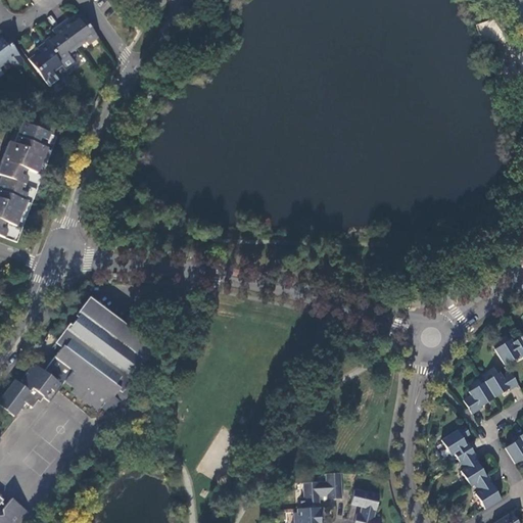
[(522,0),(510,0),(513,5),(522,19),(522,0)]
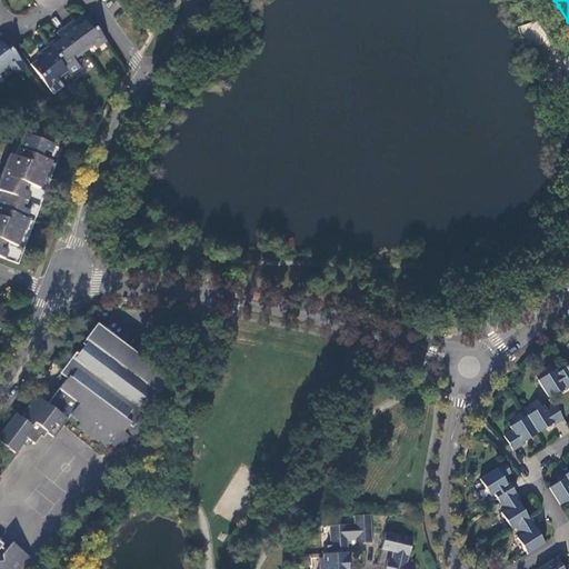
[(73,22),(66,28),(85,53),(93,47),(96,49),(107,41),(89,18),(80,26),(81,28),(79,30),(73,22)]
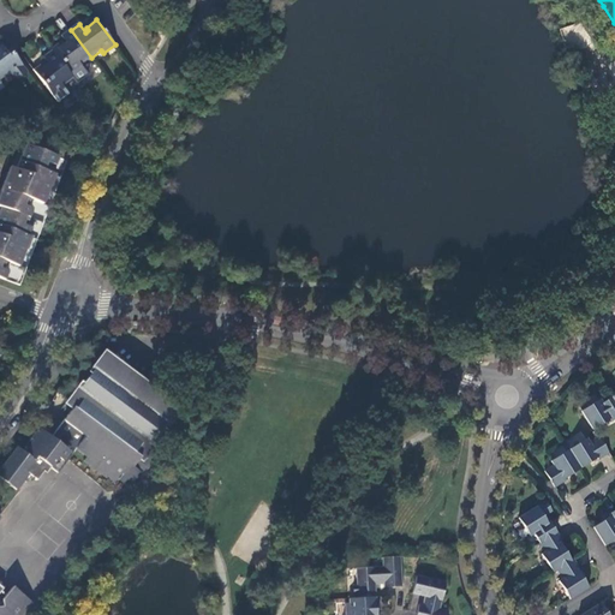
[(91,58),(71,30),(63,37),(69,45),(65,47),(64,45),(54,52),(72,77),(82,70),(79,66),(91,58)]
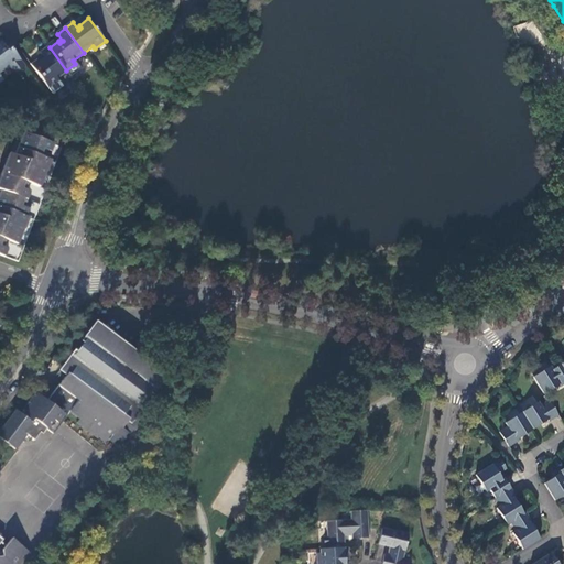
[(3,38),(0,40),(0,71),(9,65),(17,75),(19,75),(26,68),(3,38)]
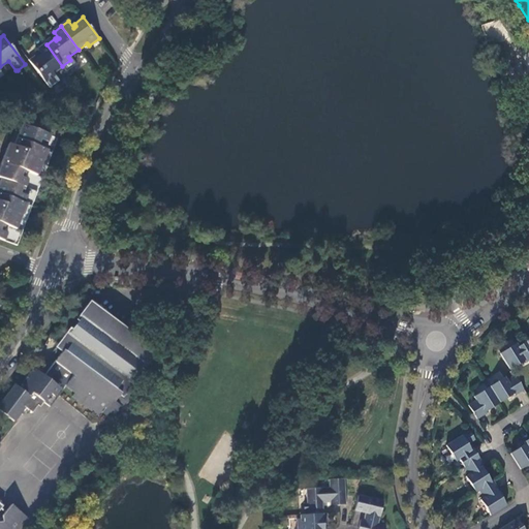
[(39,56),(31,63),(50,89),(60,82),(58,79),(57,78),(54,73),(63,67),(62,66),(47,44),(39,50),(43,57),(41,59),(39,56)]
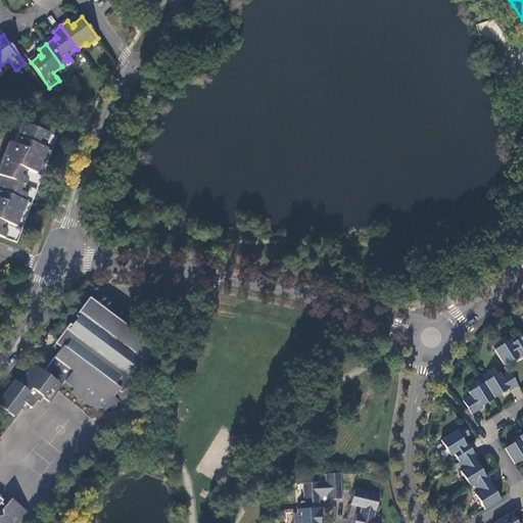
[(44,133),(21,125),(14,144),(9,143),(0,167),(0,176),(2,177),(0,182),(0,233),(2,229),(0,228),(0,227),(2,221),(16,226),(22,207),(18,206),(21,200),(18,199),(21,191),(20,190),(22,184),(19,183),(22,176),(20,176),(24,169),(36,174),(42,156),(38,155),(41,147),(43,148),(46,141),(42,139),(44,133)]
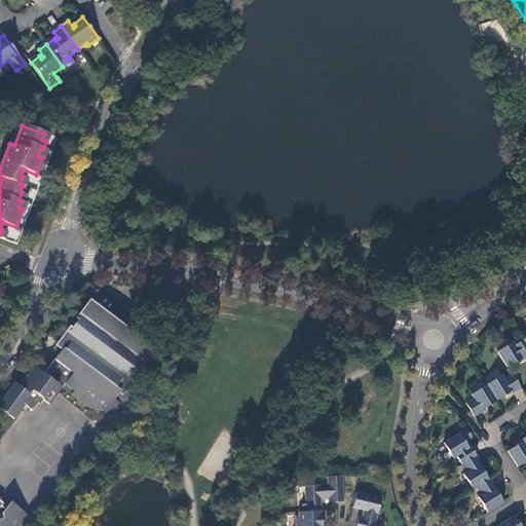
[(50,405),(60,392),(67,384),(75,390),(73,395),(100,415),(103,411),(111,417),(120,404),(113,399),(119,391),(120,392),(126,384),(152,350),(89,303),(57,347),(62,351),(44,374),(34,367),(24,380),(30,385),(26,390),(15,383),(0,403),(0,409),(13,419),(25,406),(32,411),(37,404),(39,406),(44,400),(50,405)]
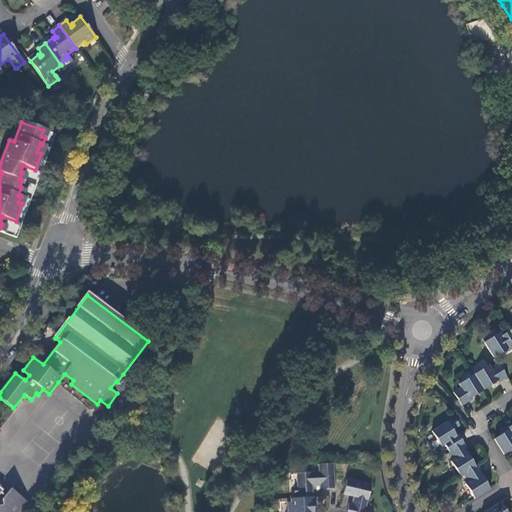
[(499,332),(484,341),(494,356),(508,348),(509,349),(511,347),(511,336),(508,330),(501,335),(499,332)]
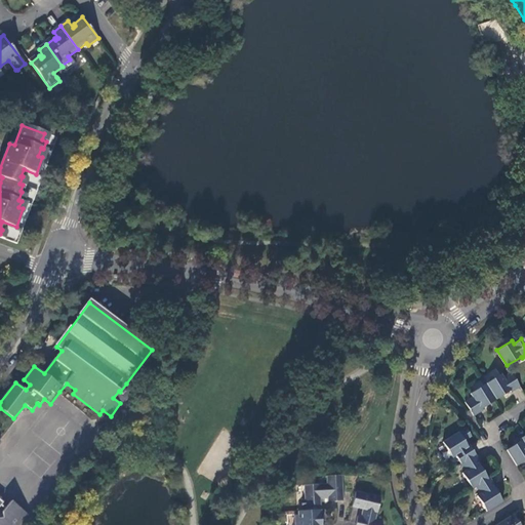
[(500,374),(485,384),(495,399),(511,390),(512,392),(520,387),(511,372),(503,377),(500,374)]
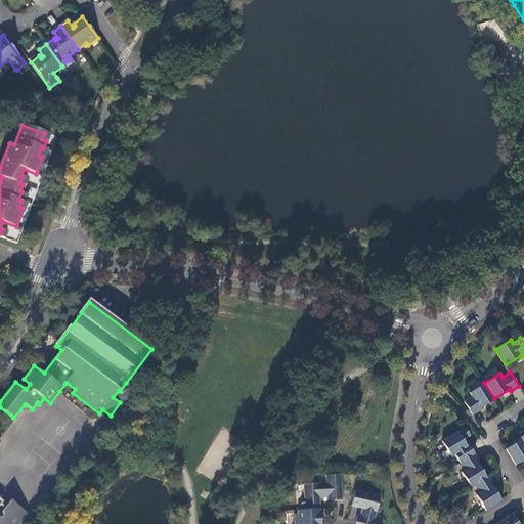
[(20,376),(15,382),(26,389),(30,384),(24,379),(20,376)]
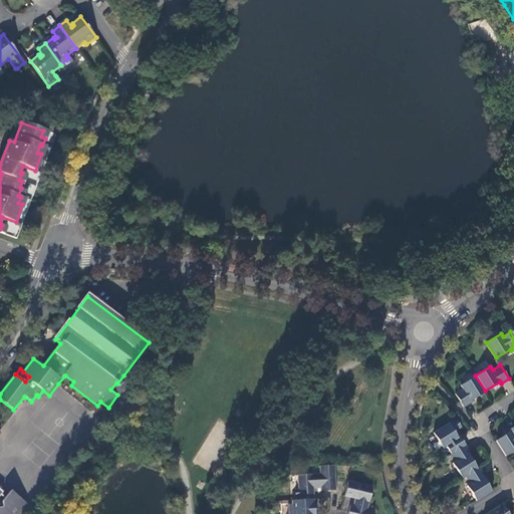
[(120,397),(125,390),(132,381),(123,375),(117,383),(116,382),(110,390),(117,395),(120,397)]
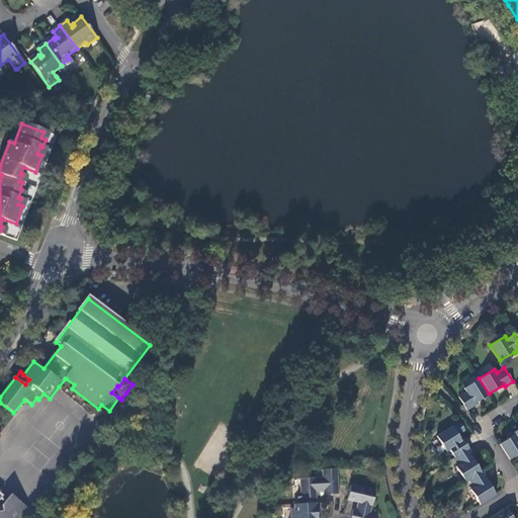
[(489,394),(479,378),(464,387),(467,391),(459,396),(467,410),(476,406),(475,403),(489,394)]
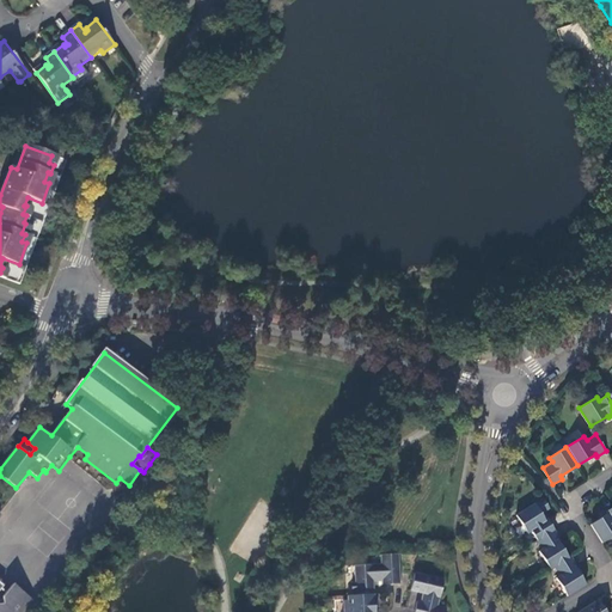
[(531,531),(537,539),(554,530),(548,520),(546,521),(542,514),(549,508),(543,499),(516,515),(527,533),(531,531)]
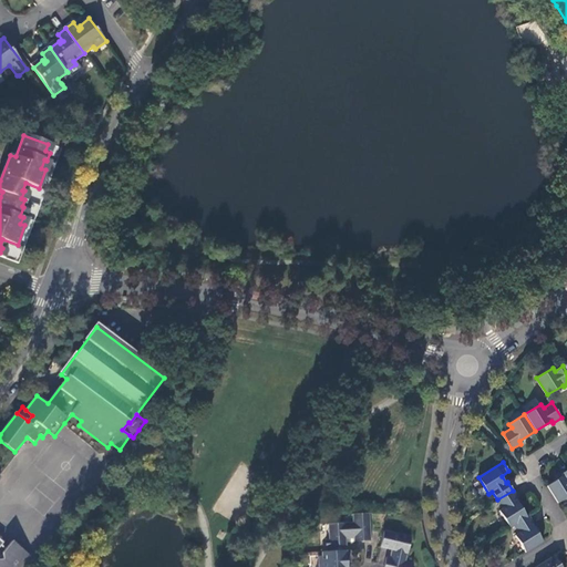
[(566,470),(562,473),(563,475),(547,485),(558,502),(566,495),(566,470)]
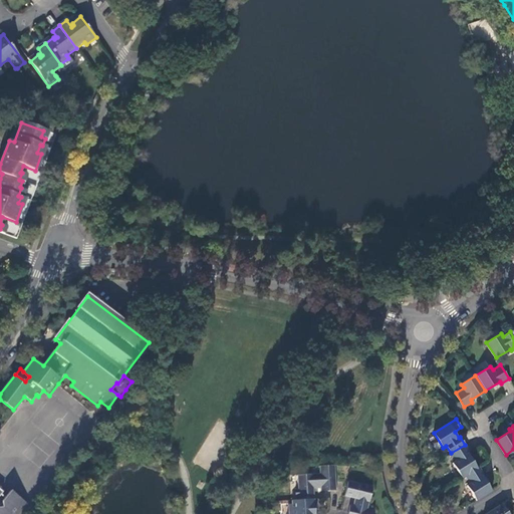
[(465,445),(451,453),(456,461),(453,463),(463,477),(466,476),(478,468),(469,454),(470,453),(465,445)]
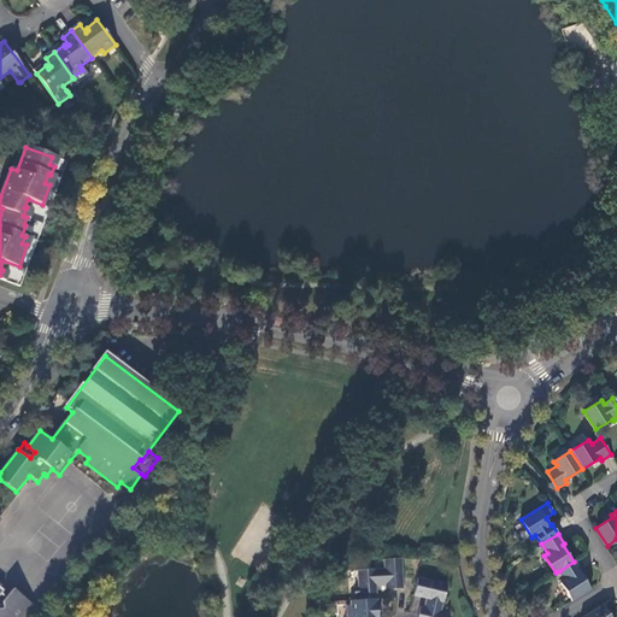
[(404,589),(401,558),(383,559),(383,569),(357,570),(358,587),(359,597),(359,600),(377,599),(376,587),(385,587),(385,591),(404,589)]
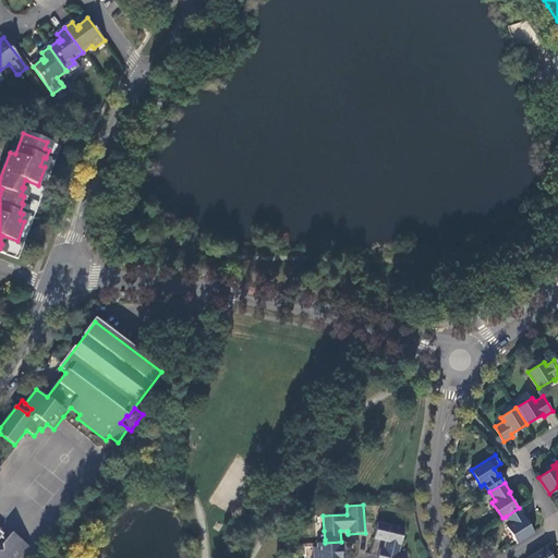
[(508,526),(518,543),(534,532),(524,517),(526,516),(521,507),(519,508),(506,517),(510,525),(508,526)]
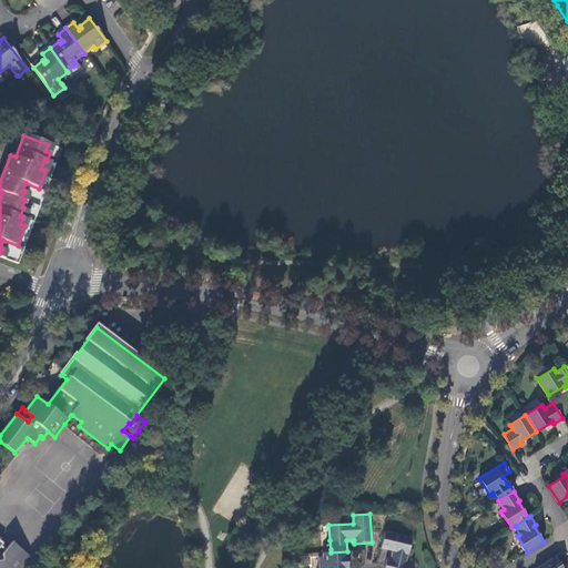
[(412,539),(384,533),(379,549),(393,551),(391,559),(386,558),(384,566),(383,567),(413,567),(414,564),(406,563),(412,539)]
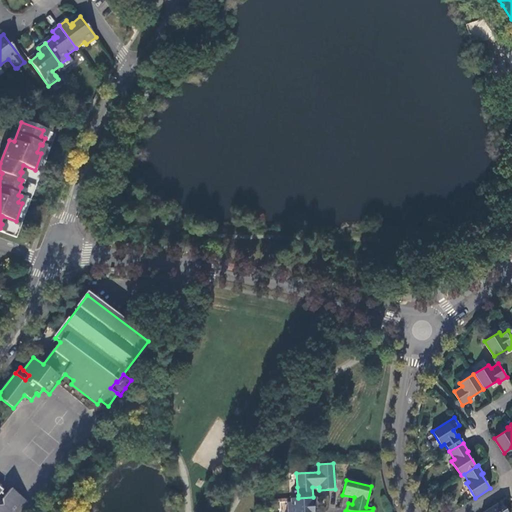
[(0,511),(18,511),(27,502),(11,489),(5,496),(1,492),(3,490),(0,487),(0,511)]
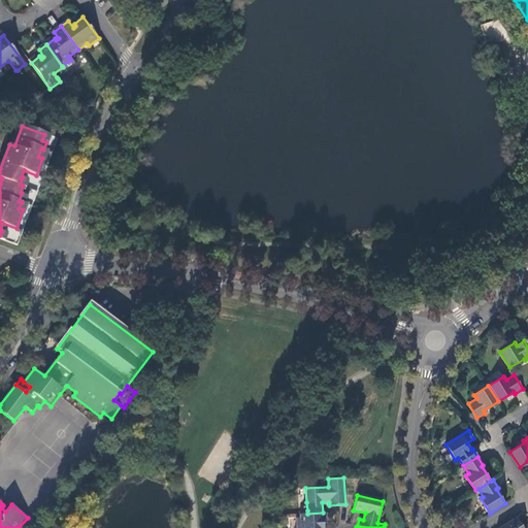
[(323,527),(323,513),(307,514),(299,514),(300,518),(300,527),(323,527)]
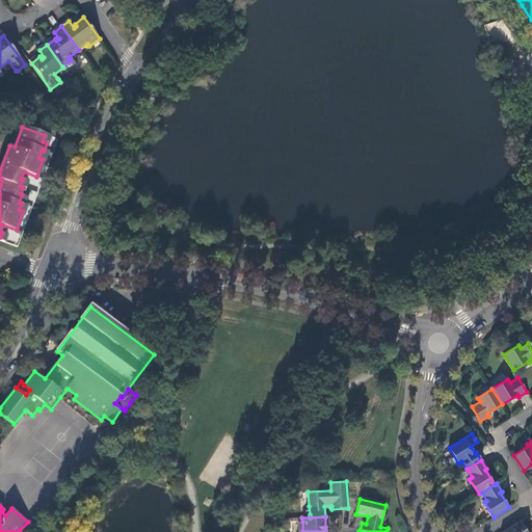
[(528,531),(521,521),(501,531),(528,531)]
